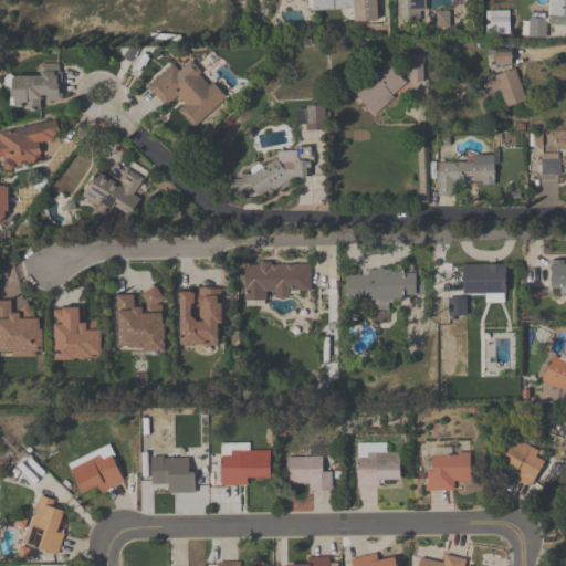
[(353,0),(354,23),(379,23),(378,0),(353,0)]
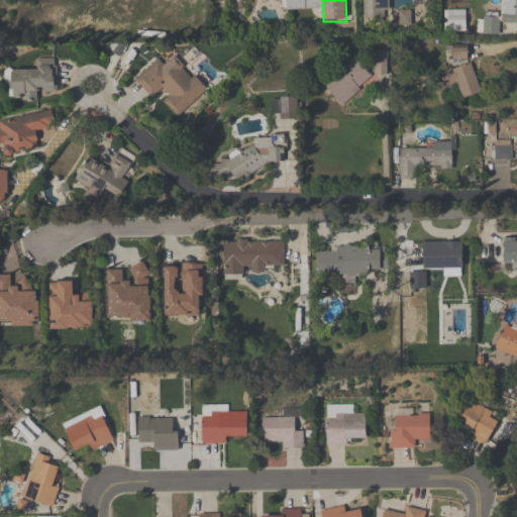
[(363,0),(364,20),(386,20),(385,0),(363,0)]
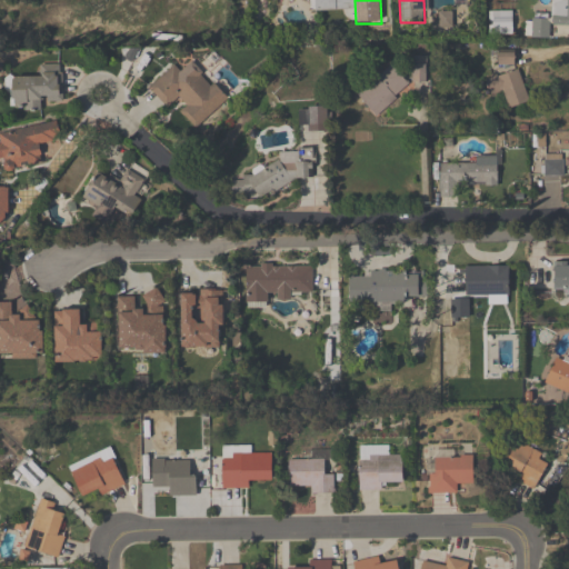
[(531,38),(550,39),(550,26),(568,26),(568,0),(551,0),(551,19),(531,19),(531,38)]
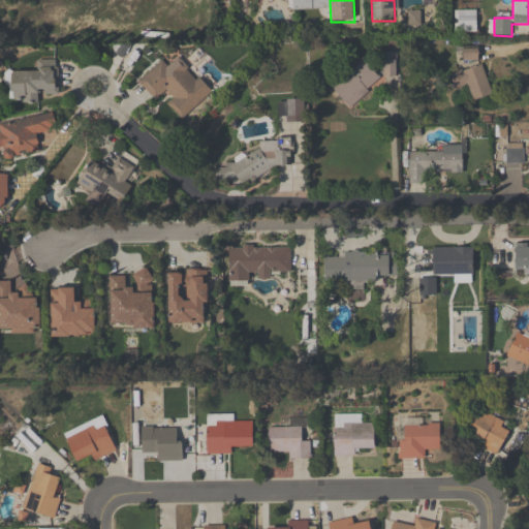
[(475,33),(475,12),(458,12),(458,33),(475,33)]
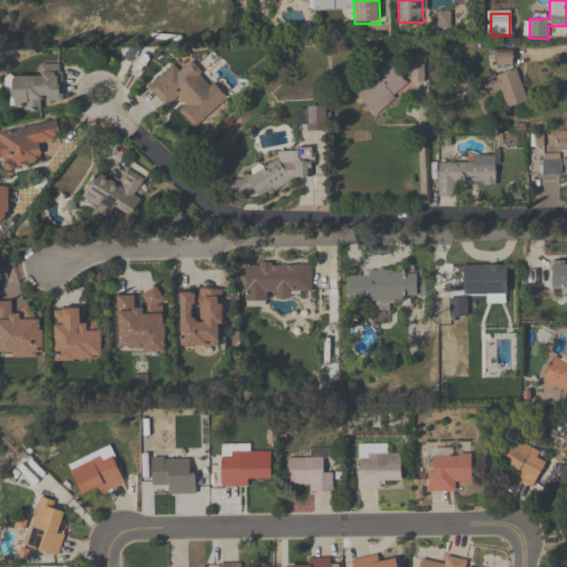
[(61,64),(39,64),(39,76),(12,76),(12,110),(42,110),(42,99),(61,99),(61,64)]
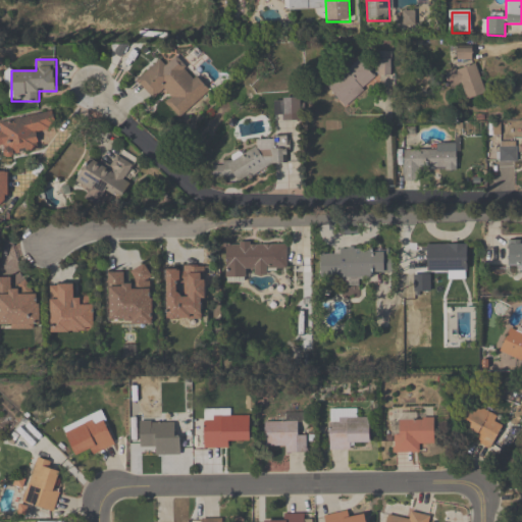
[(180,119),(210,90),(178,59),(168,69),(158,60),(137,83),(155,101),(162,93),(170,101),(166,105),(180,119)]
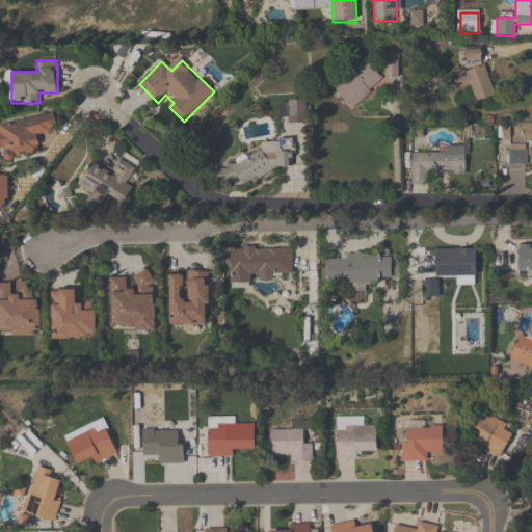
[(334,92),(352,111),(383,80),(365,61),(334,92)]
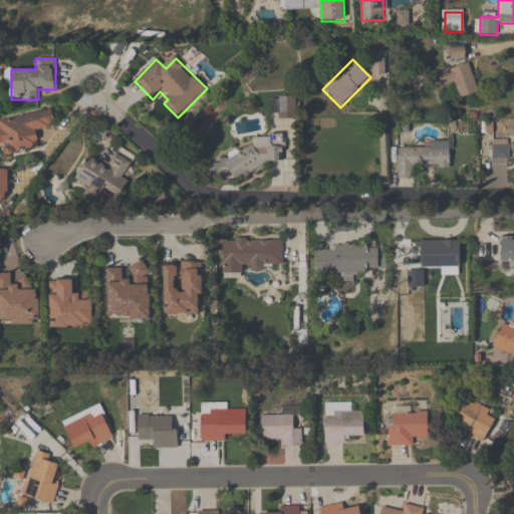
[(478,92),(468,63),(450,70),(460,99),(478,92)]
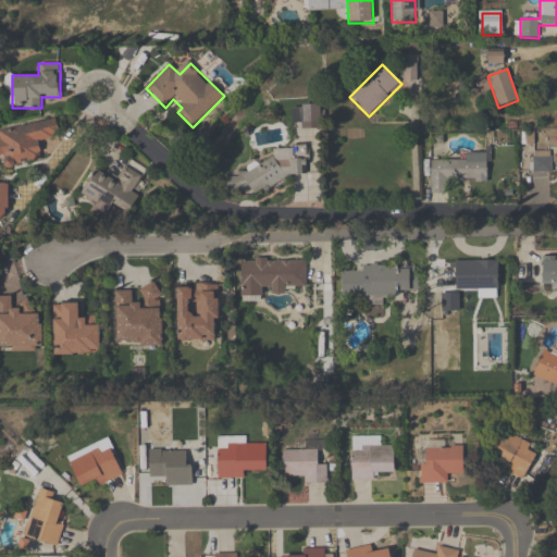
[(0,130),(0,136),(1,141),(0,140),(0,157),(3,157),(5,168),(41,160),(38,141),(60,136),(57,119),(0,130)]
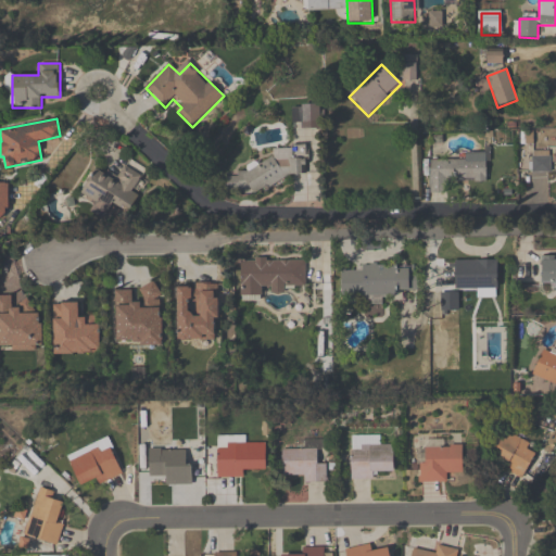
[(255,193),(297,176),(301,176),(306,174),(306,151),(304,146),(294,146),(288,149),(273,149),(273,159),(228,178),(225,178),(225,187),(228,192),(255,193)]
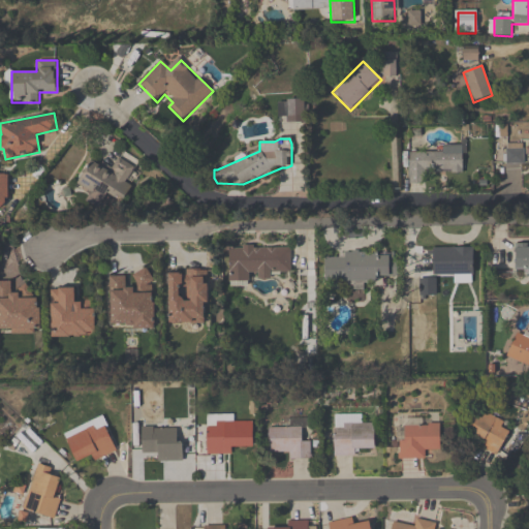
[(524,164),(524,145),(505,145),(505,164),(524,164)]
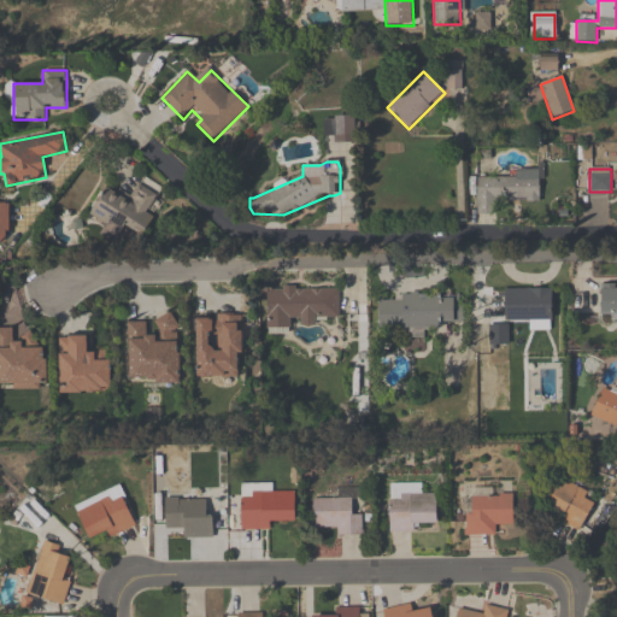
[(540,170),(516,170),(516,178),(477,178),(477,215),(491,215),(491,201),(540,201),(540,170)]
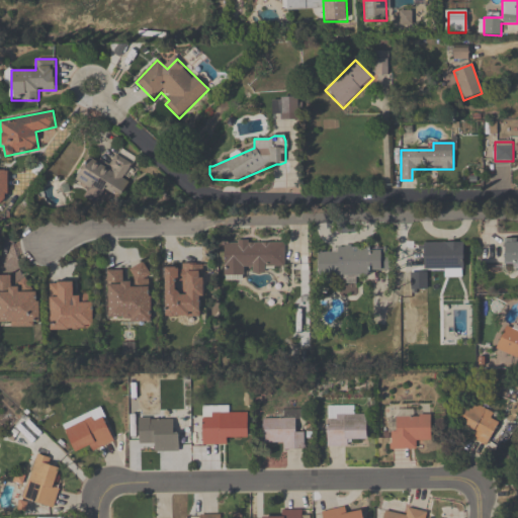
[(76,181),(117,202),(136,165),(115,155),(109,166),(89,156),(76,181)]
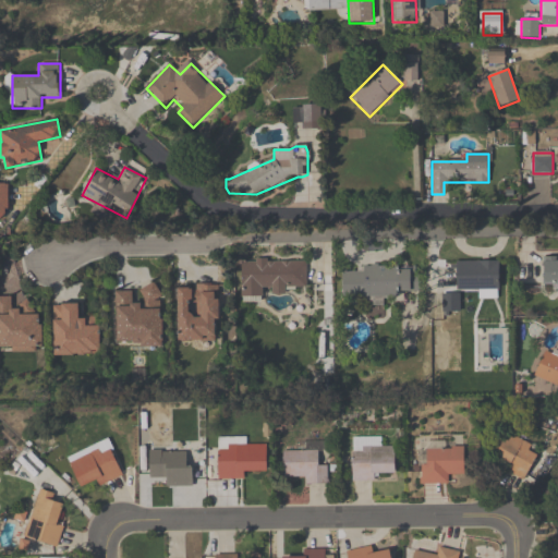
[(543,286),(555,286),(555,298),(557,298),(557,256),(543,257),(543,286)]
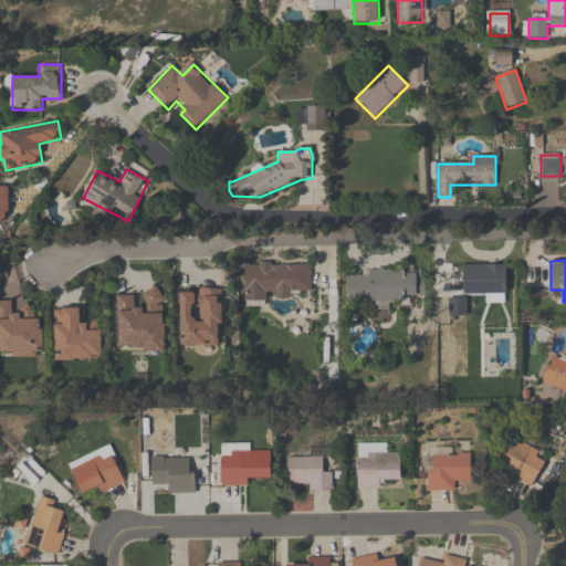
[(505,265),(463,265),(463,295),(505,295),(505,265)]
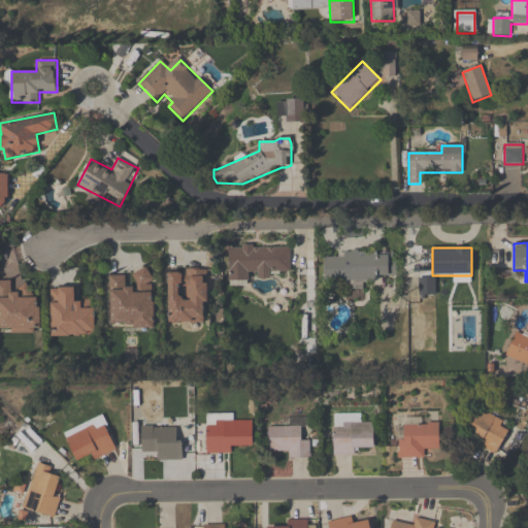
[(290,249),(224,249),(224,282),(269,282),(269,272),(290,272),(290,249)]
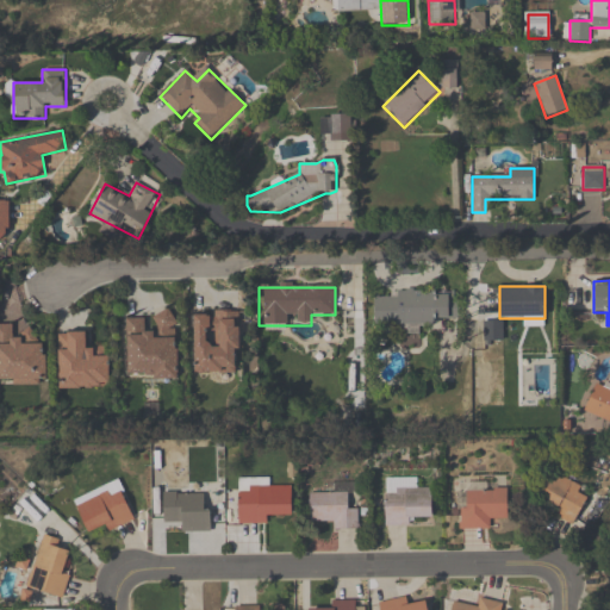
[(373,324),(408,325),(408,334),(418,335),(419,321),(459,323),(459,302),(448,300),(448,292),(391,290),(391,298),(374,298),(373,324)]
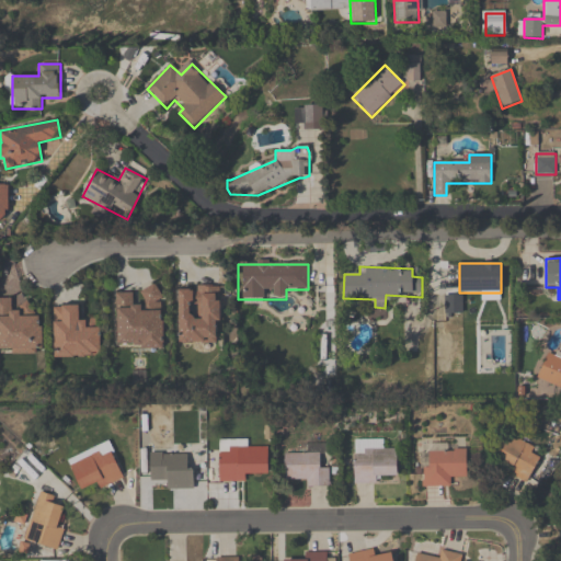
[(116,295),(115,348),(160,350),(161,290),(138,289),(137,295),(116,295)]
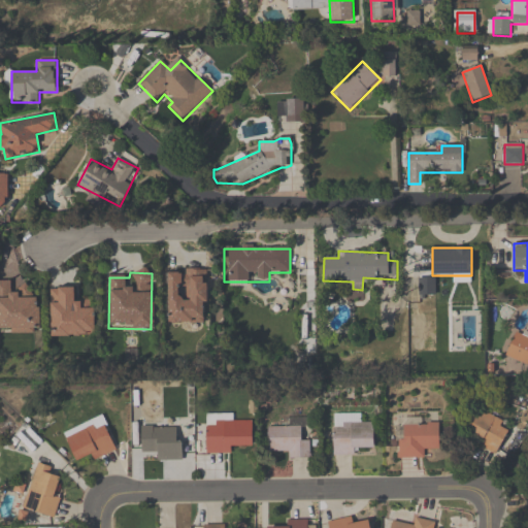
[(168,325),(206,325),(206,272),(168,272),(168,325)]
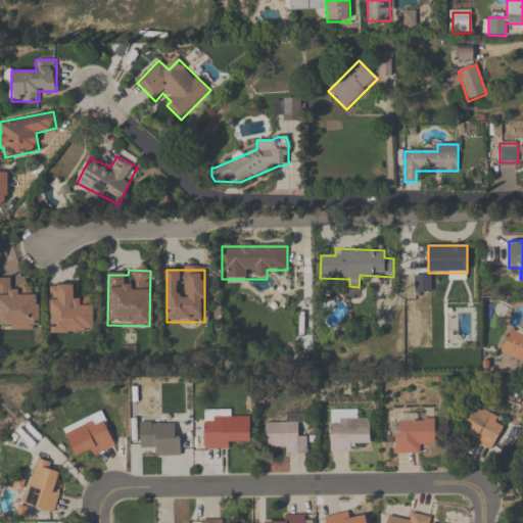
[(11,294),(11,279),(0,279),(0,330),(39,331),(38,294),(11,294)]
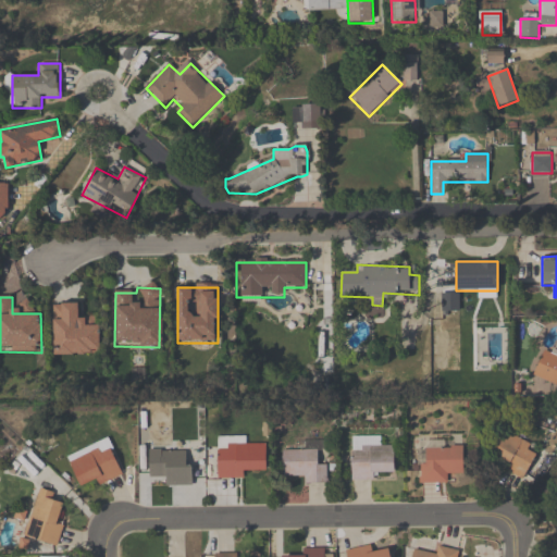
[(97,319),(78,320),(78,306),(52,307),(53,357),(98,356),(97,319)]
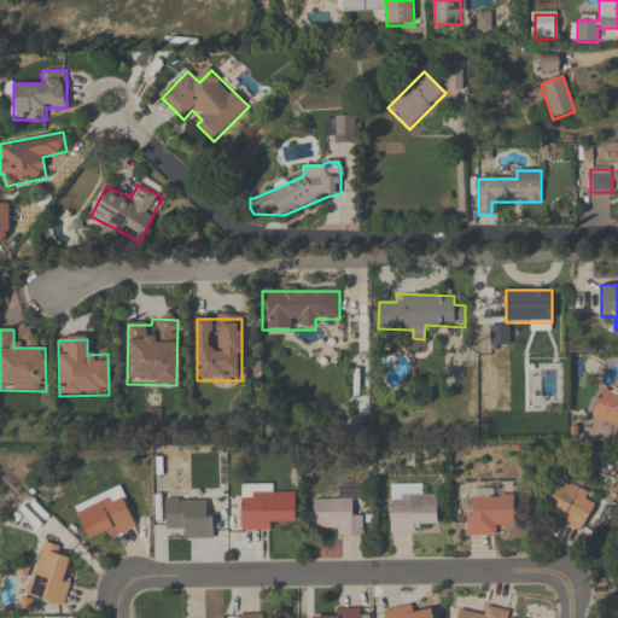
[(617,391),(617,395),(604,389),(592,418),(617,427),(617,391)]
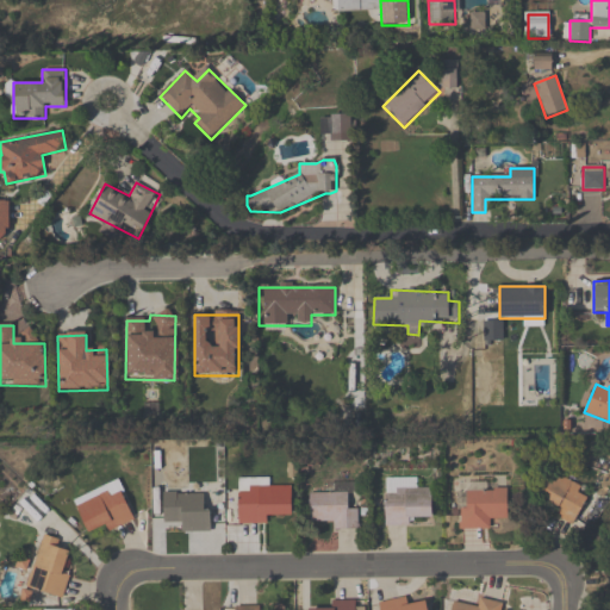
[(577,526),(590,490),(549,473),(535,509),(577,526)]
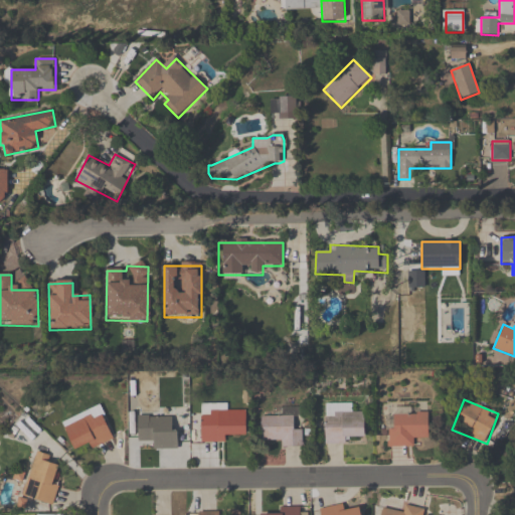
[(352,404),(326,404),(326,446),(348,446),(348,437),(365,437),(365,413),(352,413),(352,404)]
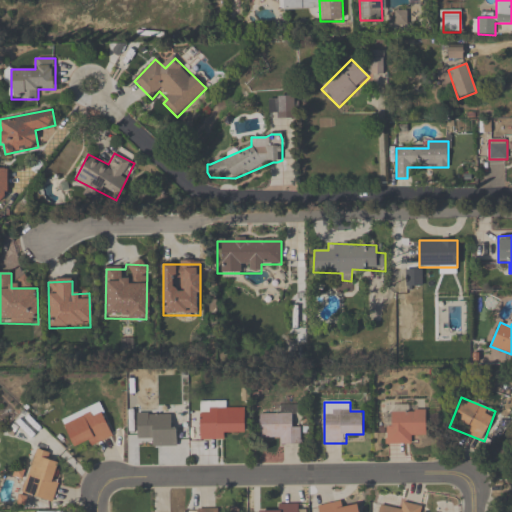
[(61,419),(73,451),(114,436),(102,404),(61,419)]
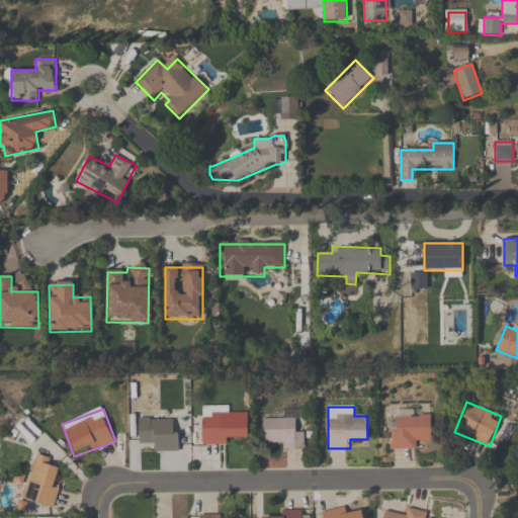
[(227,445),(227,438),(249,438),(249,415),(227,415),(227,409),(202,409),(202,445),(227,445)]
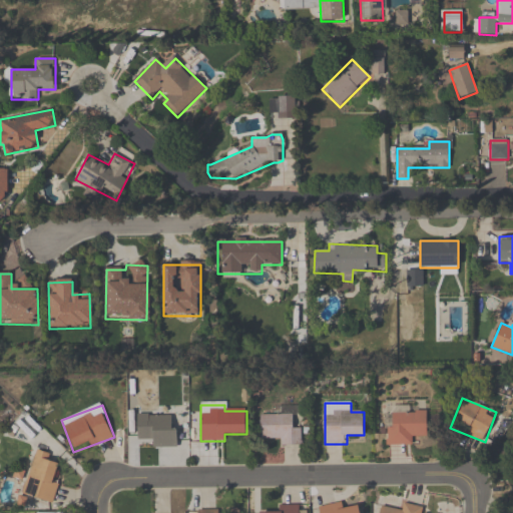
[(158,416),(137,416),(137,440),(152,440),(152,448),(175,448),(175,410),(158,410),(158,416)]
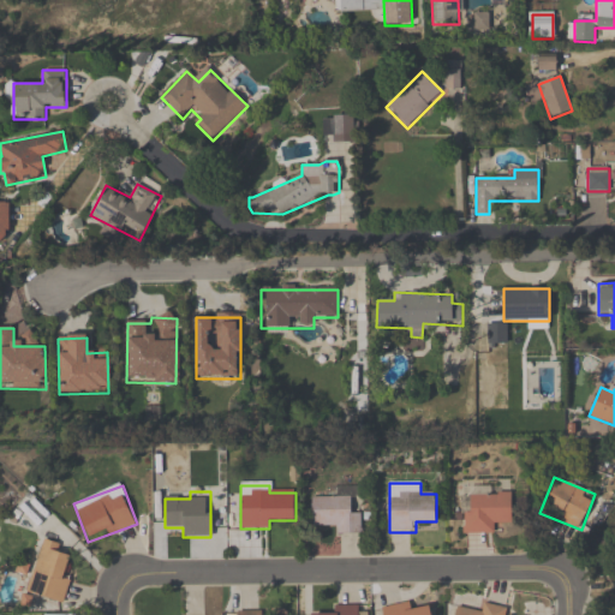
[(497,533),(497,523),(511,523),(512,493),(463,493),(461,533),(497,533)]
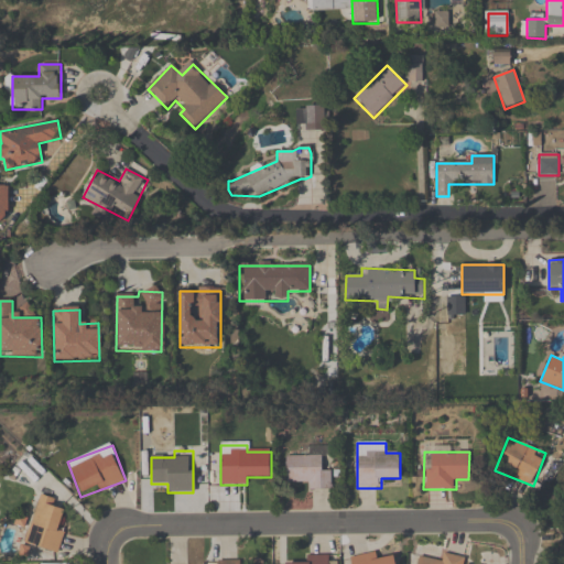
[(308,490),(332,490),(332,470),(323,470),(323,457),(285,457),(285,484),(308,484),(308,490)]
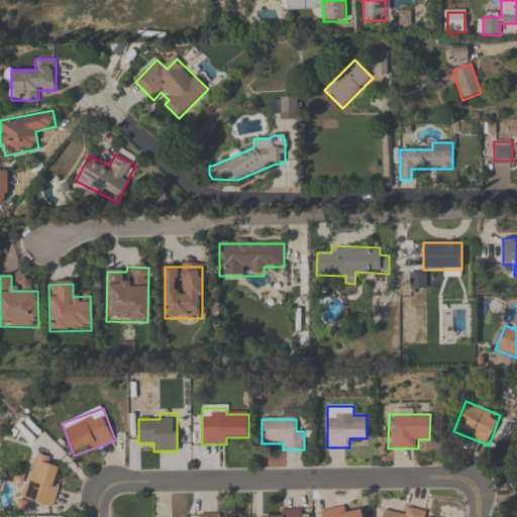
[(22,499),(50,507),(63,470),(52,467),(54,458),(36,453),(22,499)]
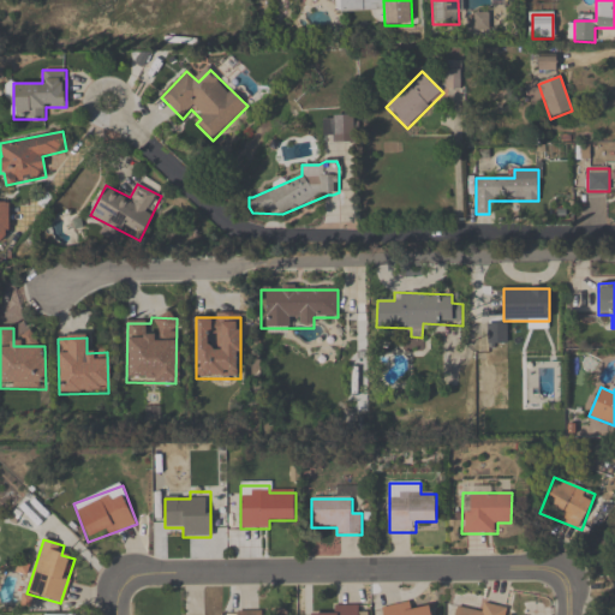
[(431,614),(430,607),(413,610),(412,603),(382,608),(382,614),(431,614)]
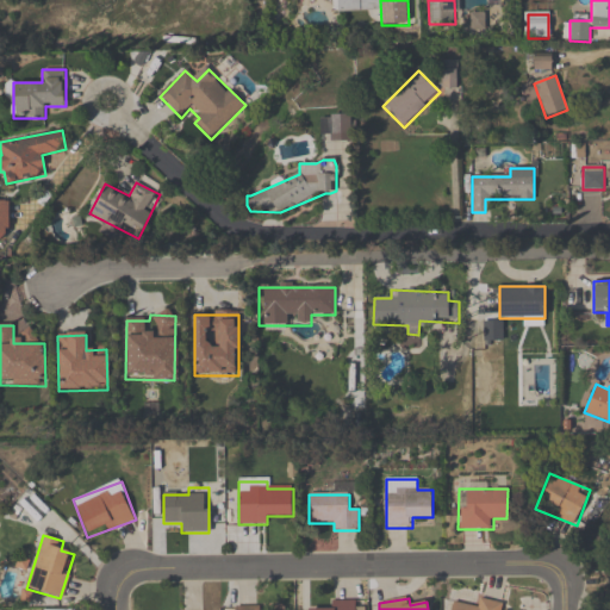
[(502,609),(504,603),(479,598),(477,607),(453,603),(450,609),(502,609)]
